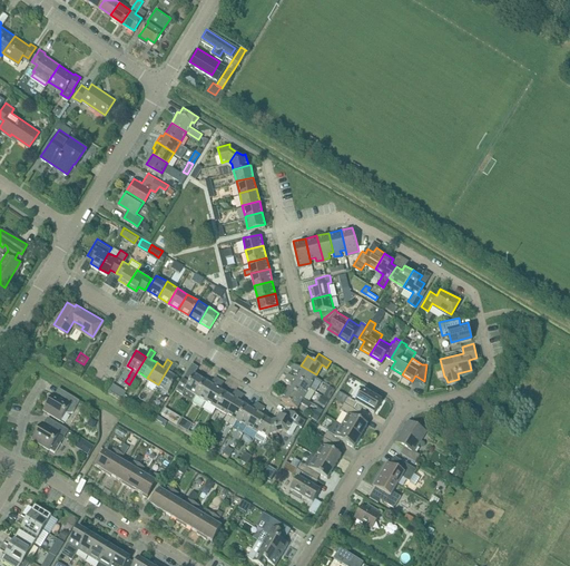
[(315,388),(322,378),(316,374),(301,366),(294,361),(291,359),(287,363),(298,370),(295,376),(294,376),(310,384),(315,388)]
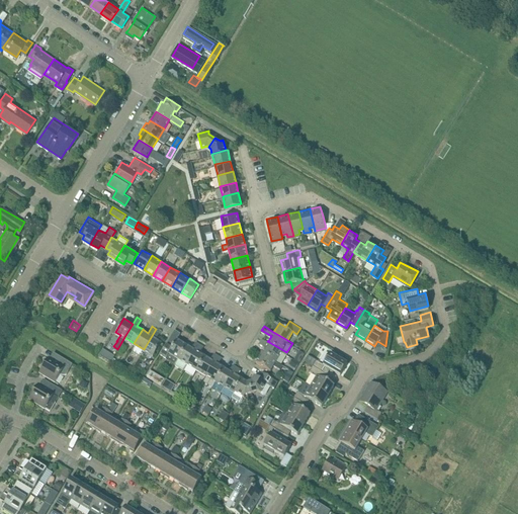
[(153,354),(156,349),(161,341),(156,337),(160,331),(156,329),(144,349),(153,354)]
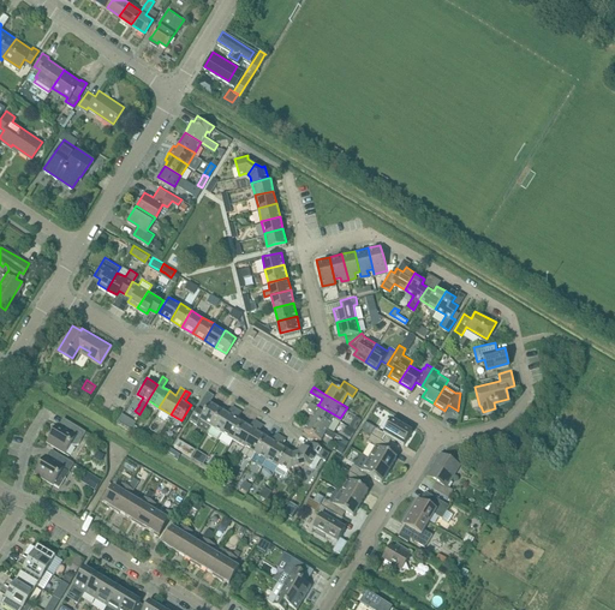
[(212,423),(221,407),(209,400),(204,408),(198,404),(191,414),(190,417),(197,422),(201,417),(212,423)]
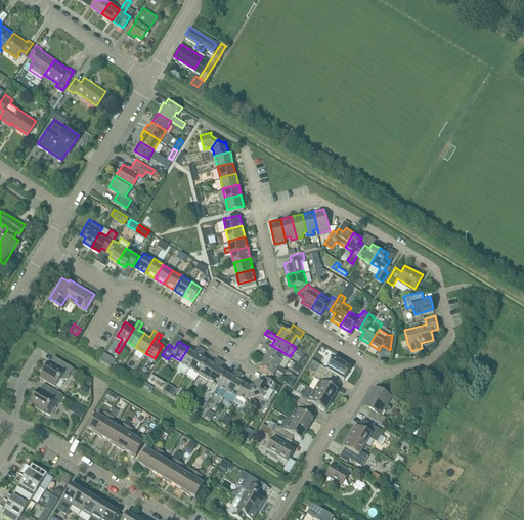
[(279,363),(285,353),(270,345),(271,345),(264,341),(262,346),(268,350),(265,355),(279,363)]
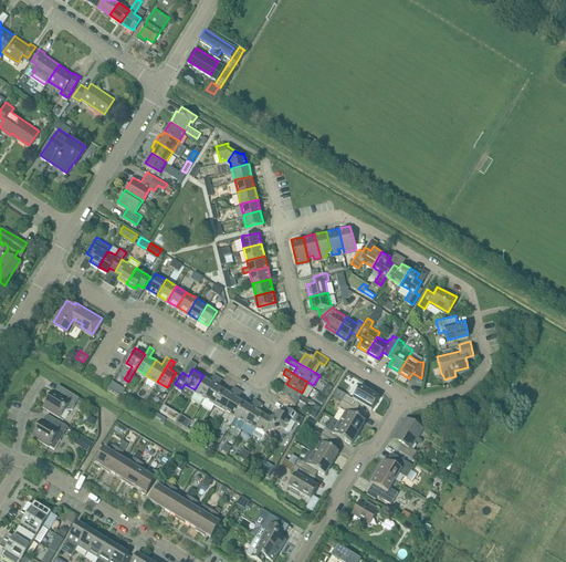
[(205,396),(218,374),(213,372),(209,378),(203,375),(195,389),(190,396),(200,403),(203,396),(205,396)]
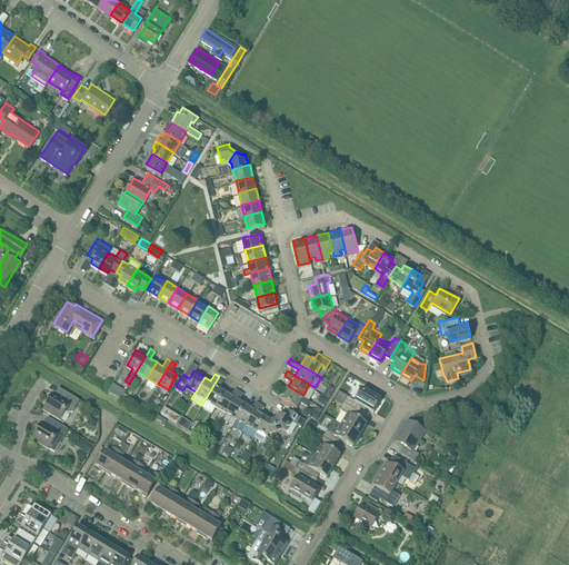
[(216,405),(225,389),(219,386),(223,379),(219,376),(206,398),(216,405)]
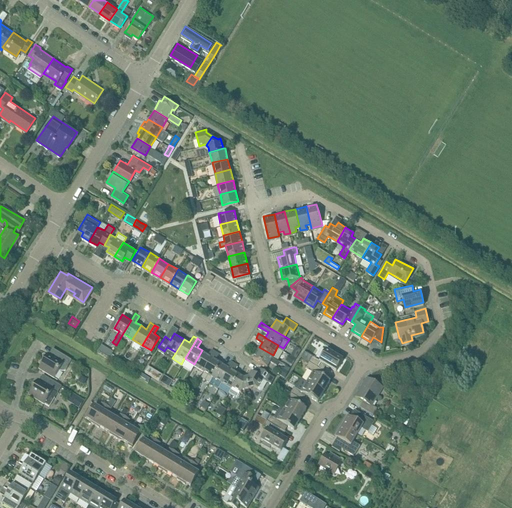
[(107,345),(104,350),(110,354),(113,349),(107,345)]
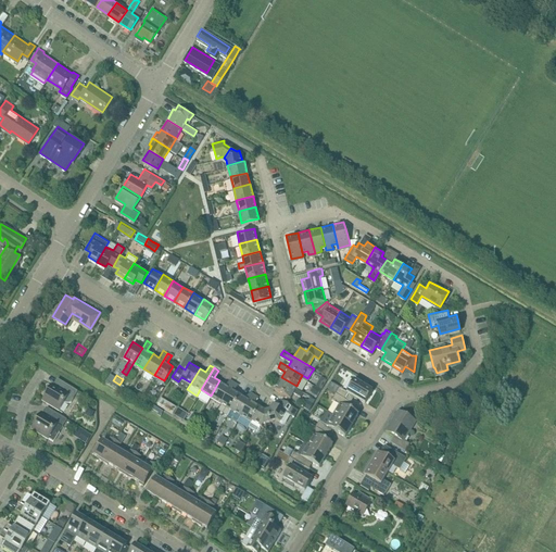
[(77,388),(60,377),(57,384),(52,381),(42,398),(59,408),(64,399),(65,400),(67,401),(70,400),(71,399),(77,388)]
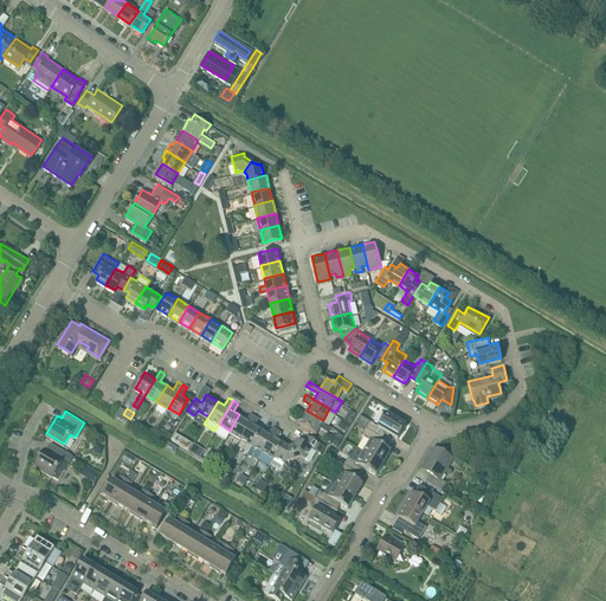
[(240,437),(255,413),(250,411),(246,418),(239,414),(230,431),(240,437)]
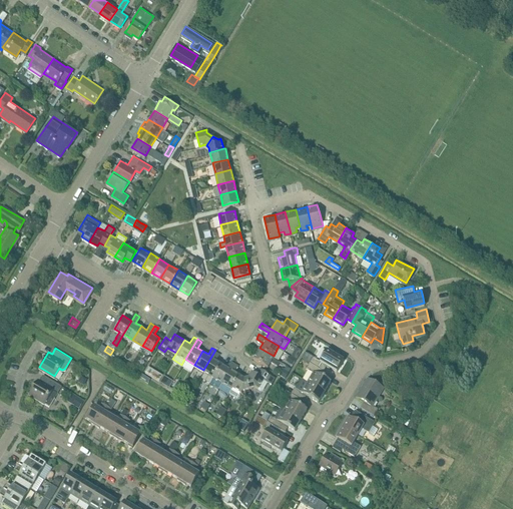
[(280,361),(273,357),(274,356),(260,348),(253,357),(263,362),(268,365),(271,361),(278,365),(280,361)]
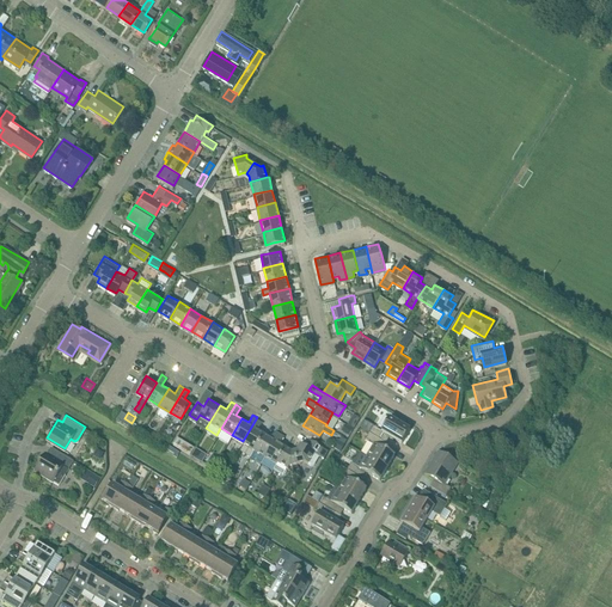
[(402,440),(410,427),(390,415),(381,428),(373,423),(369,429),(384,437),(387,431),(402,440)]
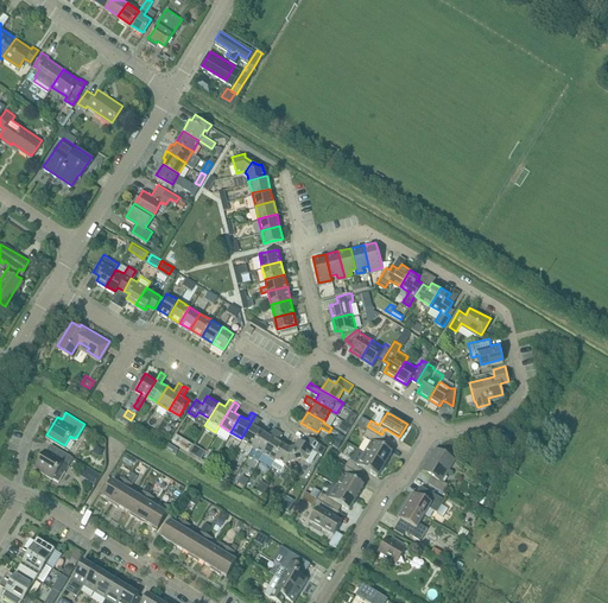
[(248,451),(263,429),(257,425),(260,418),(255,414),(241,438),(238,445),(248,451)]
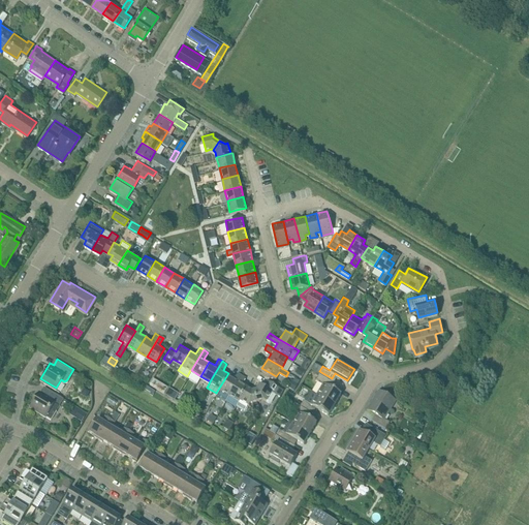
[(226,399),(242,373),(238,370),(234,376),(228,373),(216,393),(226,399)]
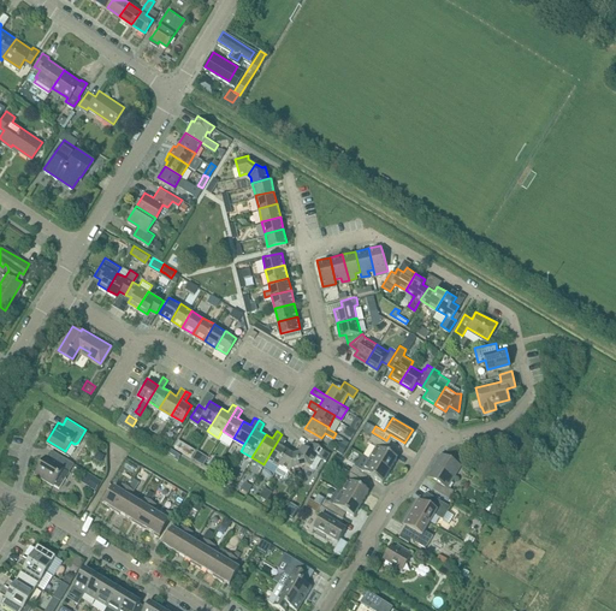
[(390,468),(397,456),(383,446),(386,440),(372,432),(368,438),(377,443),(369,456),(390,468)]
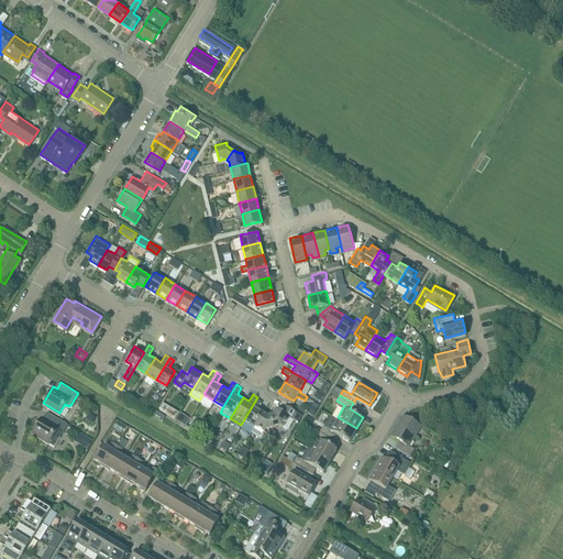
[(252,429),(254,425),(263,409),(257,406),(262,399),(257,397),(241,425),(251,430),(252,429)]
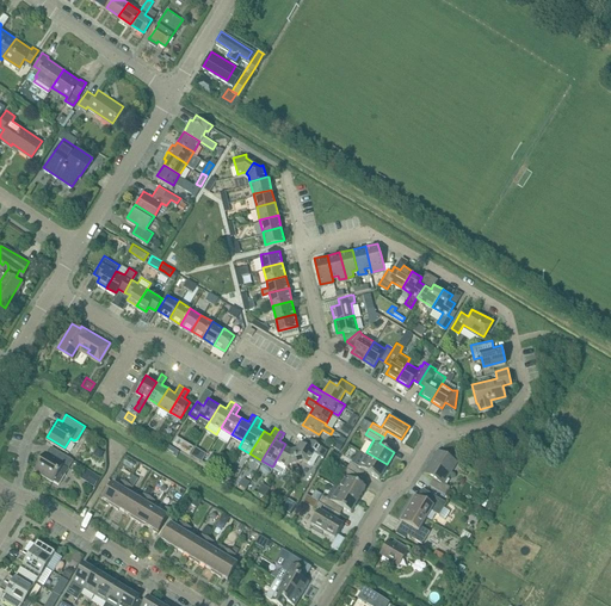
[(181,446),(186,439),(177,434),(173,441),(181,446)]
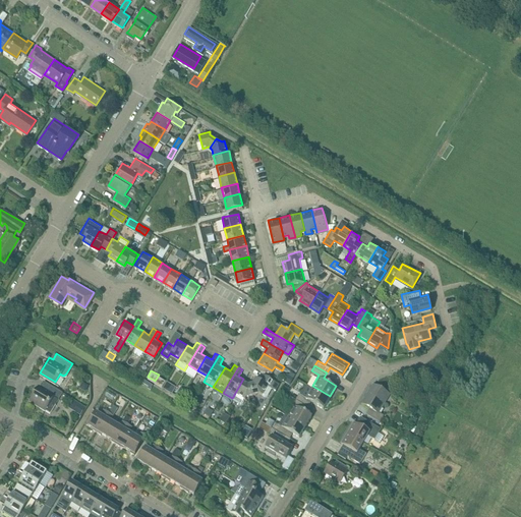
[(279,382),(264,372),(259,378),(255,376),(252,381),(250,382),(253,393),(259,391),(265,394),(267,393),(271,386),(276,388),(279,382)]
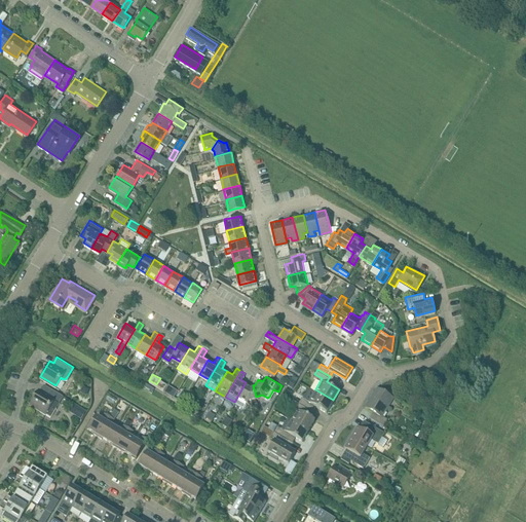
[(251,385),(246,382),(237,397),(235,401),(242,405),(246,400),(248,401),(249,398),(256,397),(253,385),(251,385)]
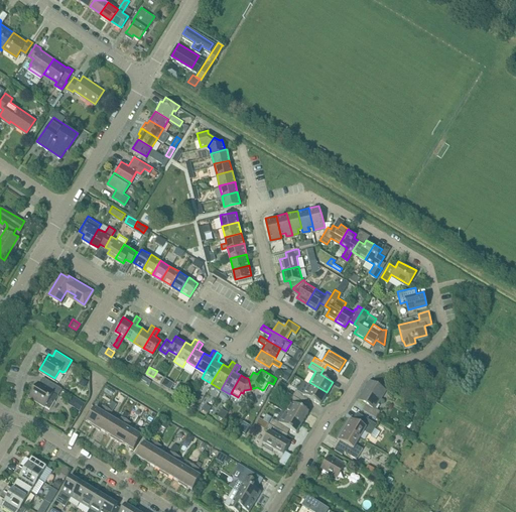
[(49,407),(56,396),(61,386),(45,377),(42,382),(38,380),(29,395),(44,404),(49,407)]
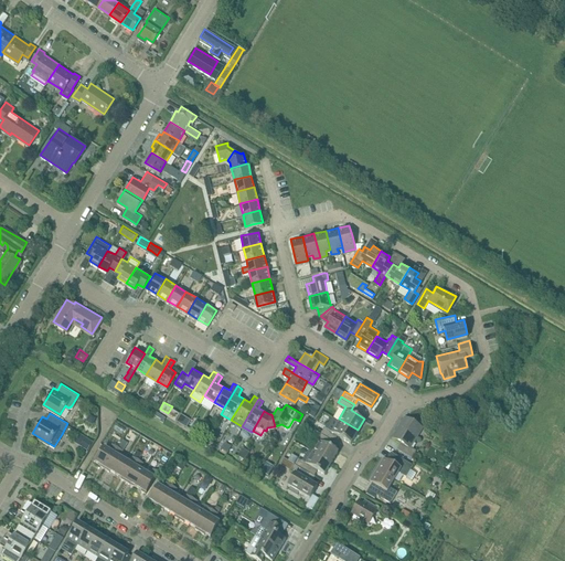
[(412,455),(416,448),(409,445),(416,434),(423,424),(405,414),(393,435),(401,441),(397,446),(412,455)]
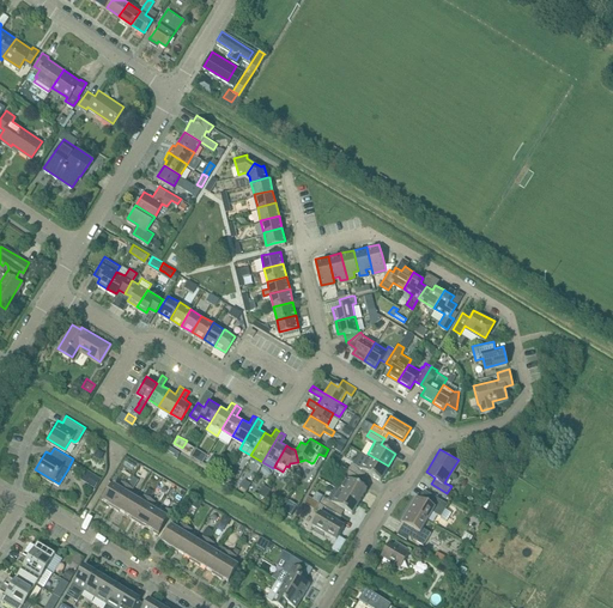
[(388,466),(368,454),(360,466),(352,460),(347,467),(356,472),(362,475),(365,469),(381,478),(388,466)]
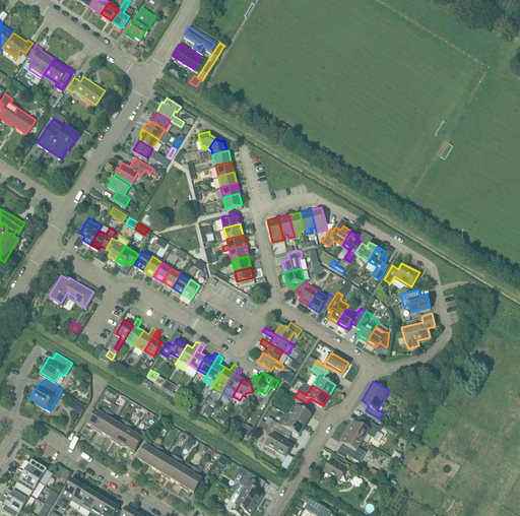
[(305,424),(311,412),(299,405),(302,400),(295,396),(289,393),(286,398),(294,402),(287,412),(305,424)]
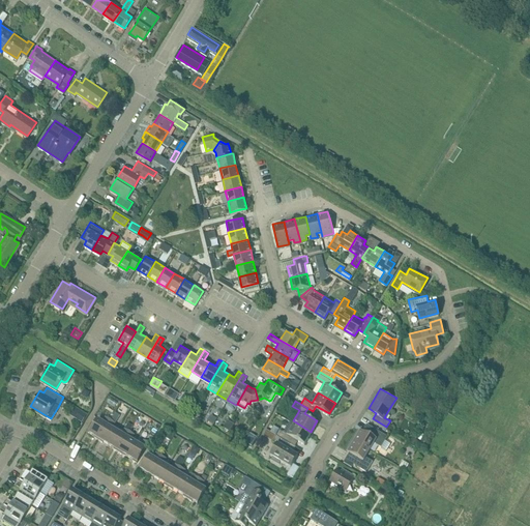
[(112,426),(119,413),(115,411),(111,417),(110,417),(98,437),(102,440),(104,439),(109,442),(117,428),(112,426)]
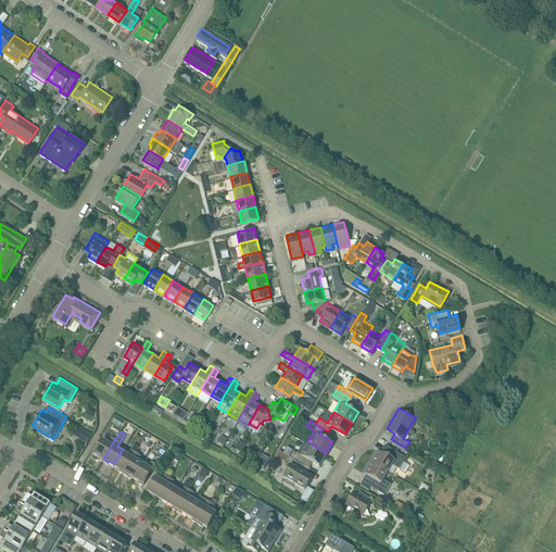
[(103,459),(115,438),(111,435),(108,440),(102,437),(93,451),(99,455),(99,456),(103,459)]
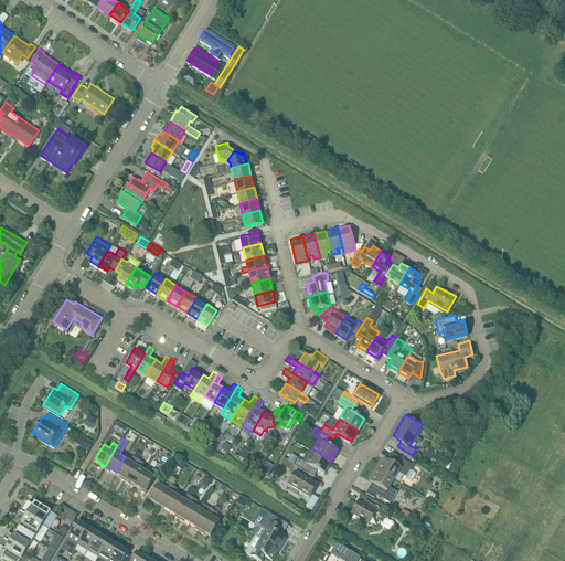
[(324,472),(331,461),(312,448),(309,446),(302,457),(298,455),(295,461),(312,473),(316,467),(324,472)]
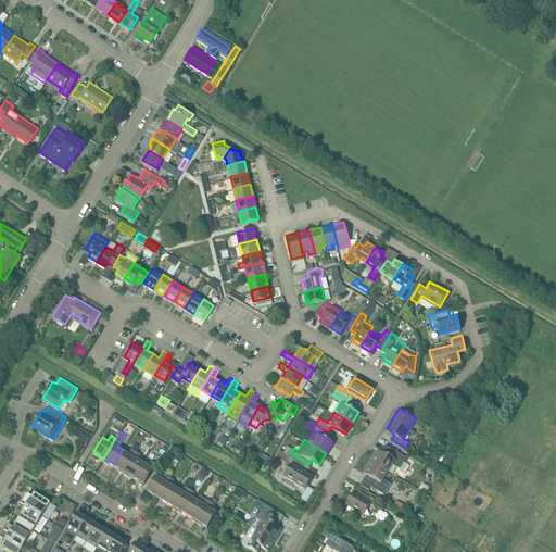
[(406,455),(393,448),(384,442),(380,449),(378,448),(370,460),(388,469),(392,462),(400,466),(406,455)]
